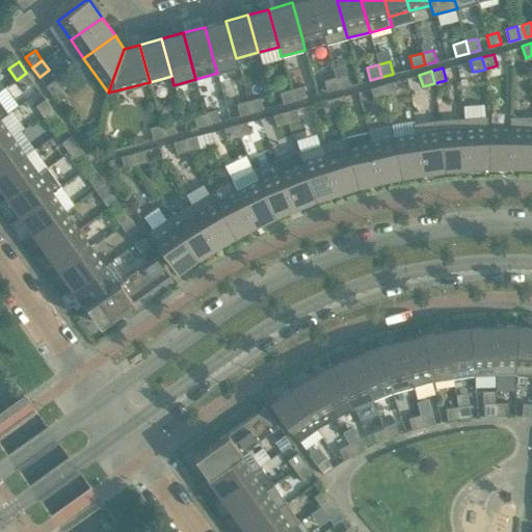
[(33,82),(26,73),(17,80),(23,88),(33,82)]
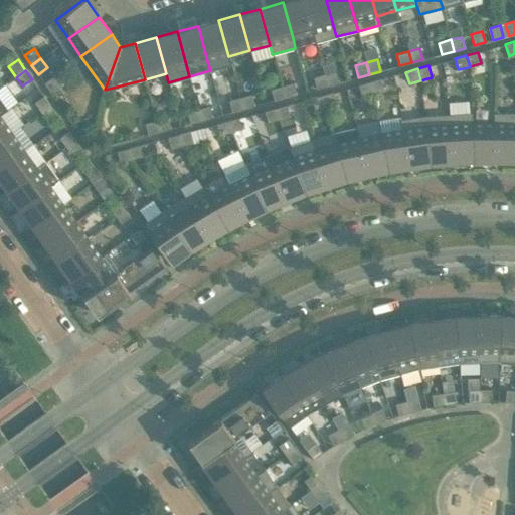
[(339,82),(336,71),(324,74),(327,86),(339,82)]
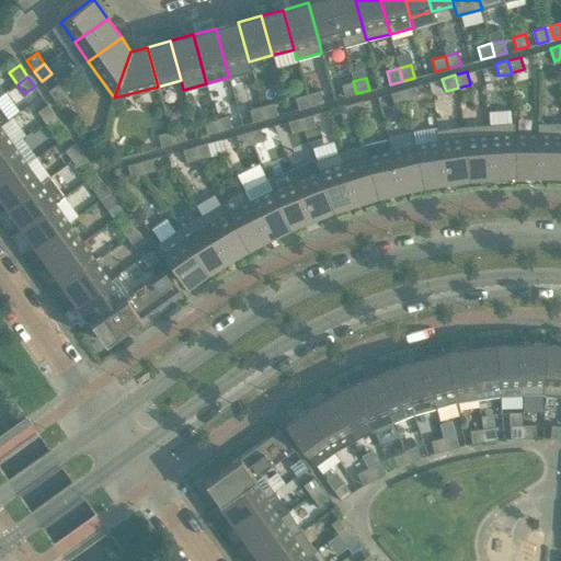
[(356,93),(353,81),(341,84),(344,96),(356,93)]
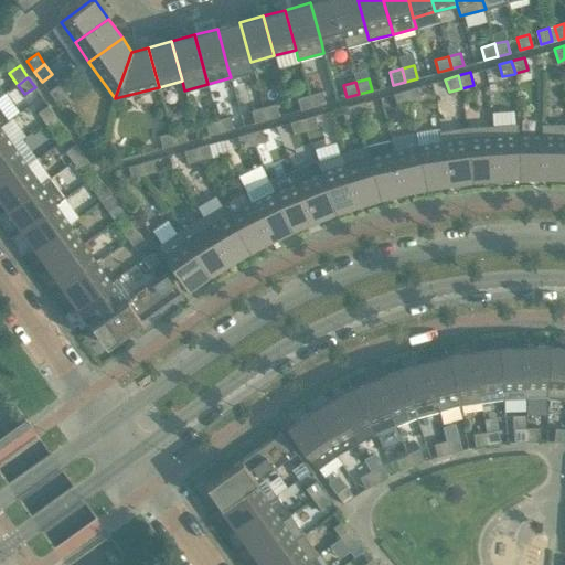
[(66,94),(59,84),(48,91),(55,102),(66,94)]
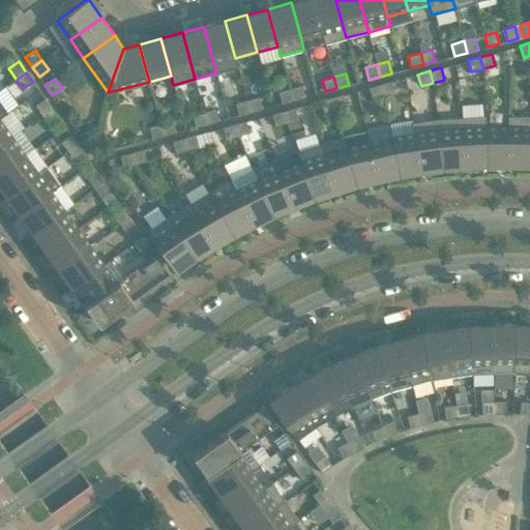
[(395,93),(391,81),(380,84),(383,96),(395,93)]
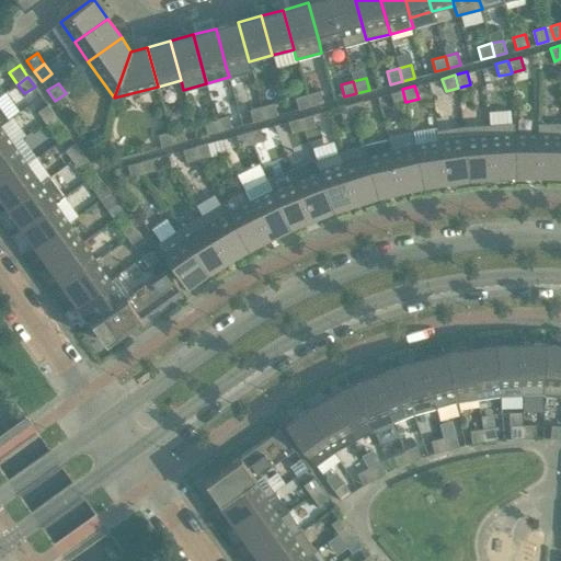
[(405,102),(402,89),(390,92),(393,105),(405,102)]
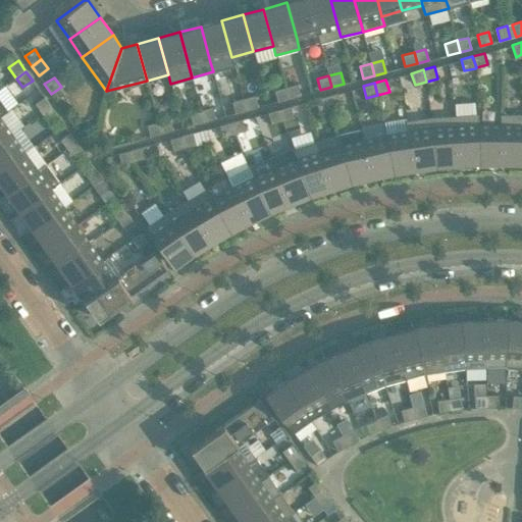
[(300,96),(297,84),(285,87),(289,99),(300,96)]
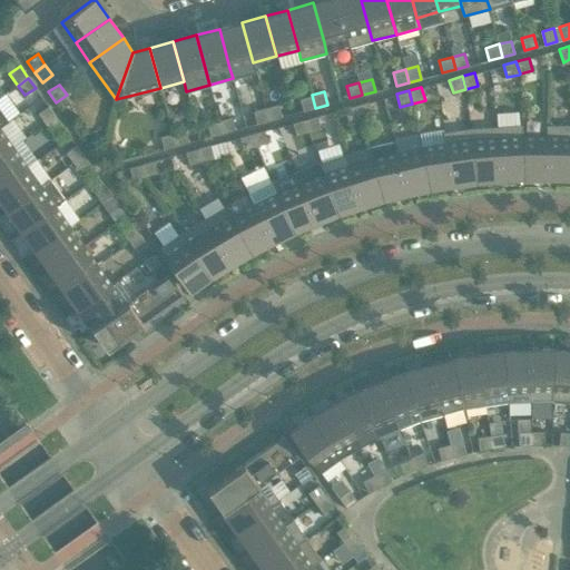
[(303,111),(315,108),(312,95),(300,98),(303,111)]
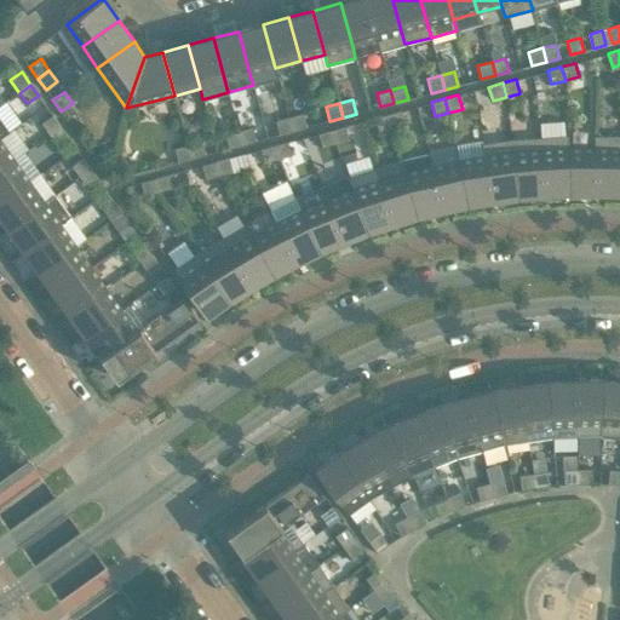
[(406,124),(402,110),(388,114),(392,128),(406,124)]
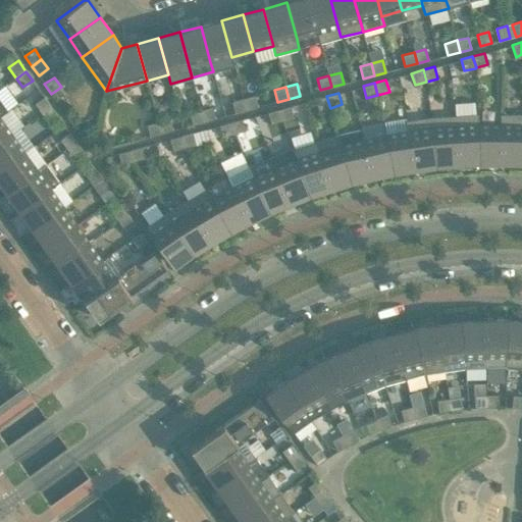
[(255,96),(243,99),(246,110),(258,107),(255,96)]
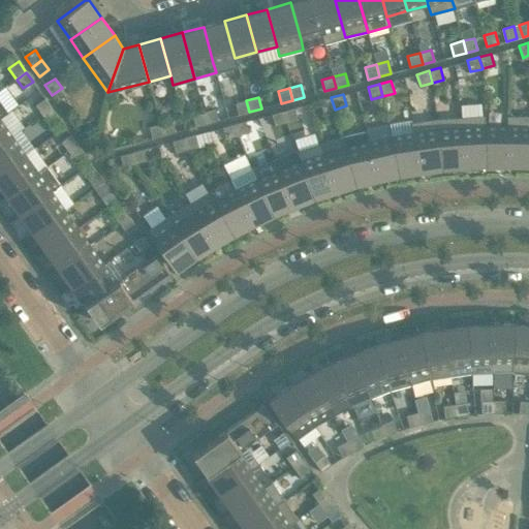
[(335,110),(331,97),(319,100),(322,113),(335,110)]
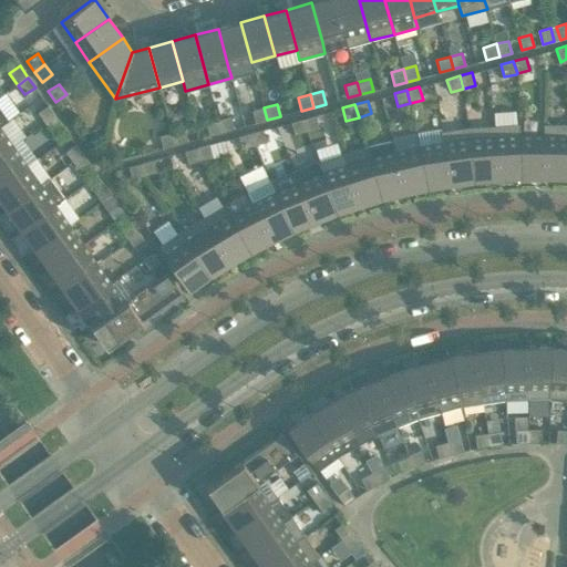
[(55,116),(48,105),(38,113),(45,124),(55,116)]
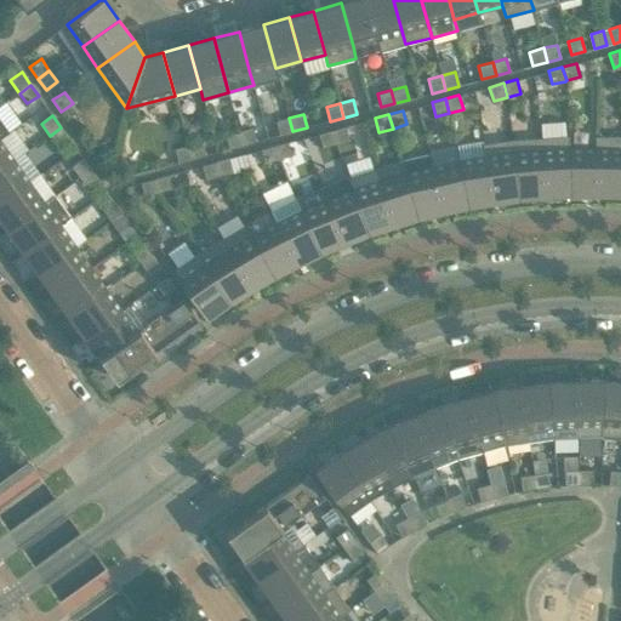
[(292,131),(289,118),(275,121),(279,135),(292,131)]
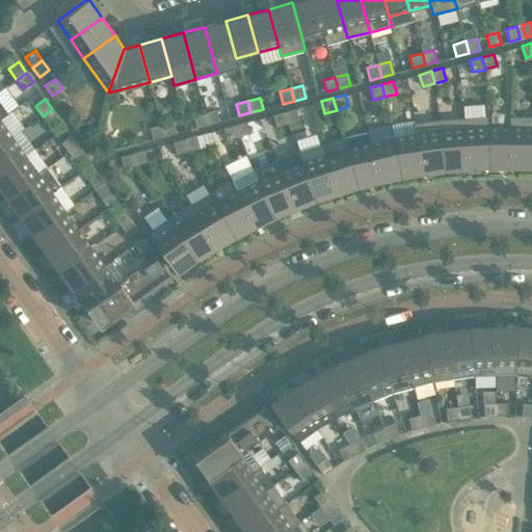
[(299,120),(296,108),(285,111),(288,123),(299,120)]
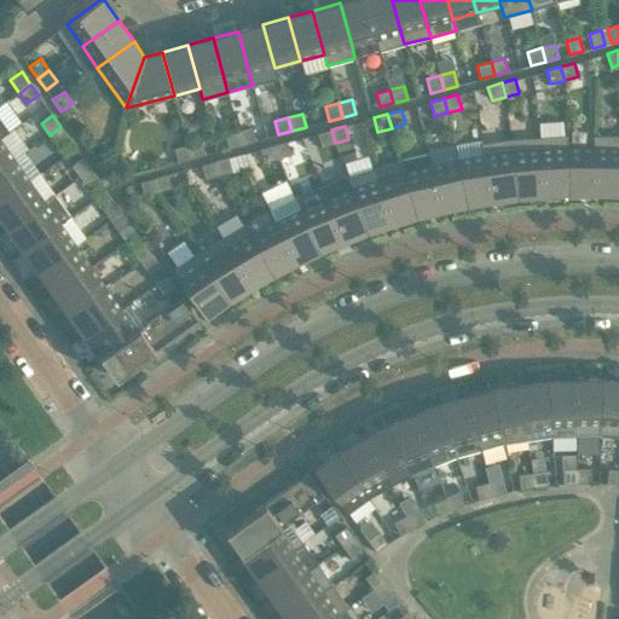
[(69,138),(61,127),(50,136),(57,146),(69,138)]
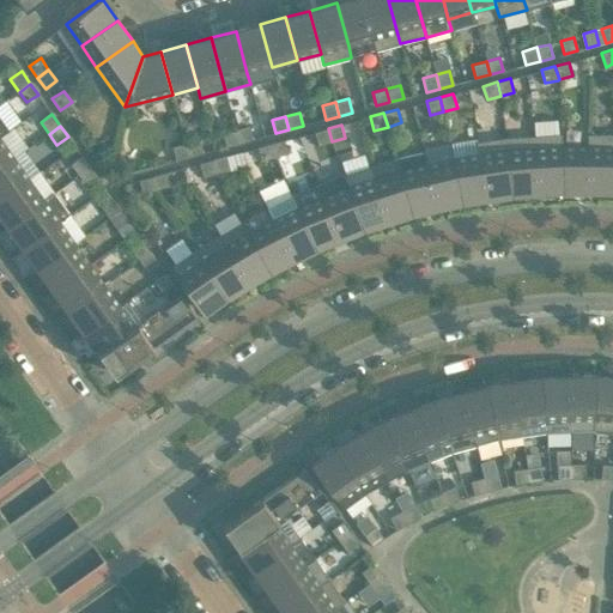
[(253,139),(249,126),(236,129),(240,143),(253,139)]
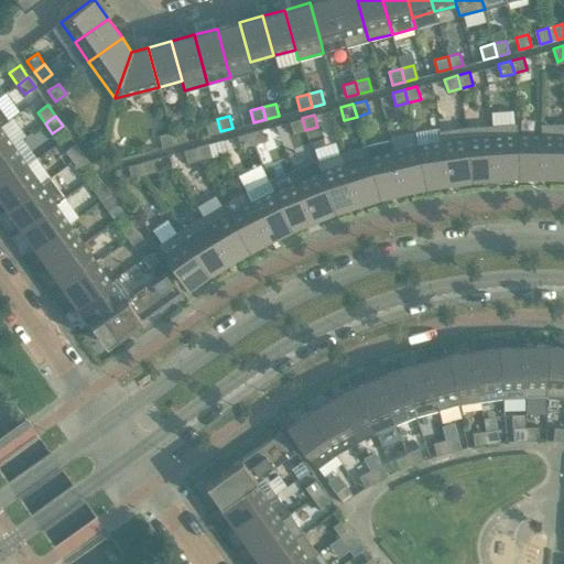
[(305,130),(302,118),(289,121),(292,133),(305,130)]
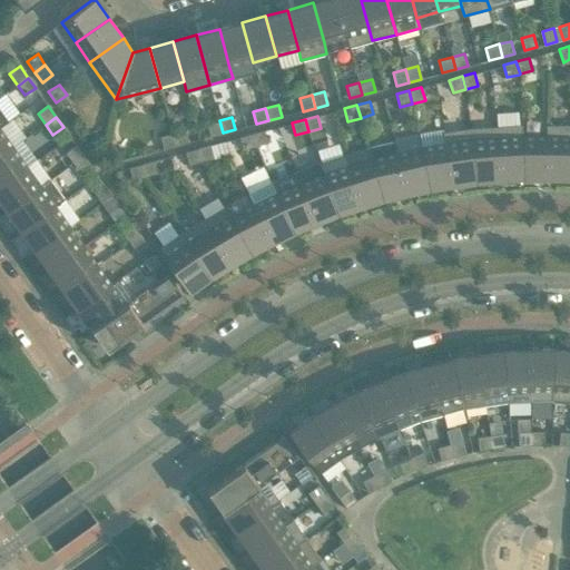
[(210,137),(223,133),(219,120),(206,124),(210,137)]
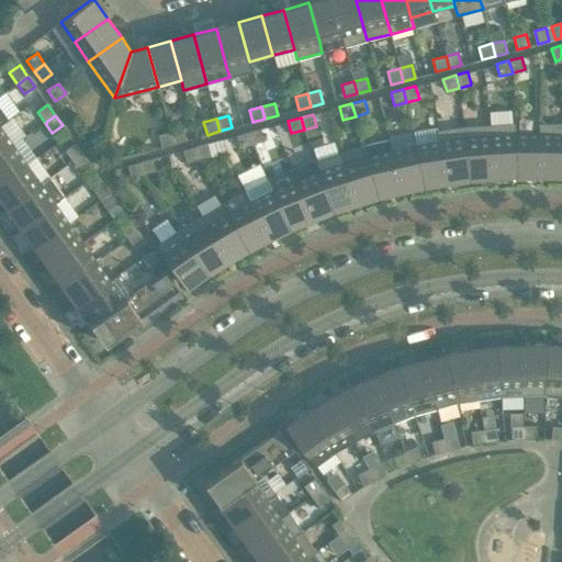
[(561,173),(561,172),(561,122),(538,123),(538,133),(539,173),(561,173)]
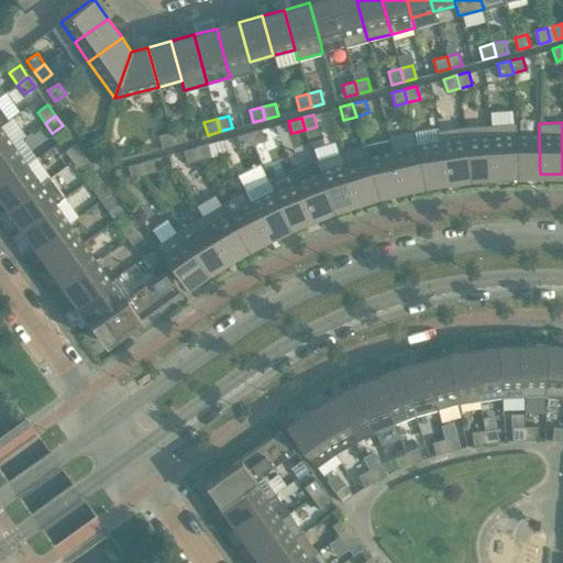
[(516,174),(516,133),(516,123),(489,124),(493,175),(516,174)]
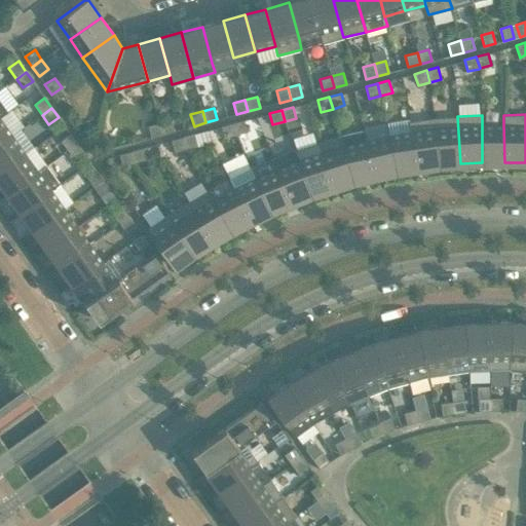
[(460,163),(457,116),(434,118),(439,165),(460,163)]
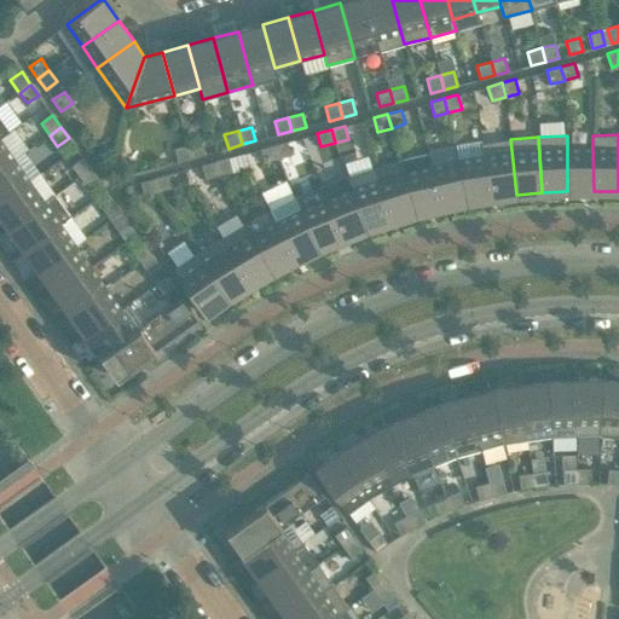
[(0,169),(15,160),(0,138),(0,169)]
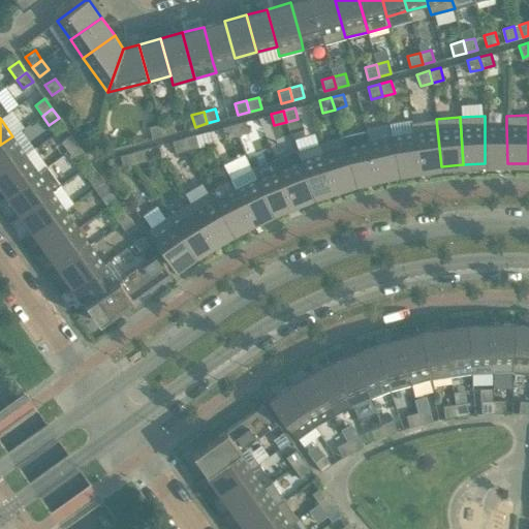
[(441,166),(436,119),(411,122),(412,132),(418,169),(441,166)]
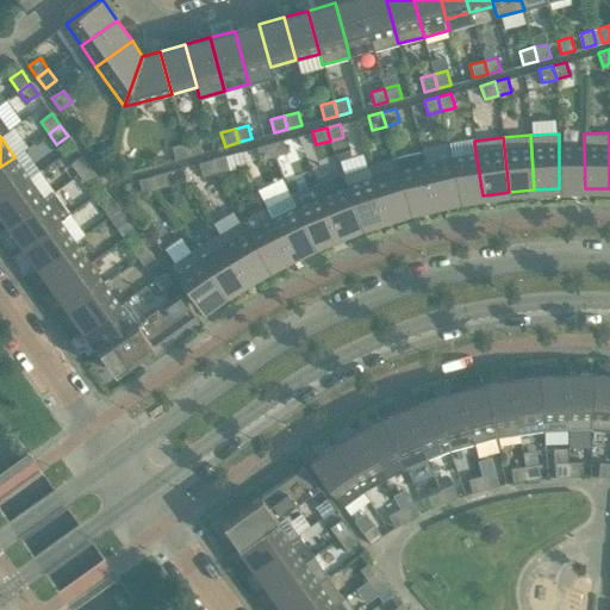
[(201,153),(198,138),(185,142),(188,156),(201,153)]
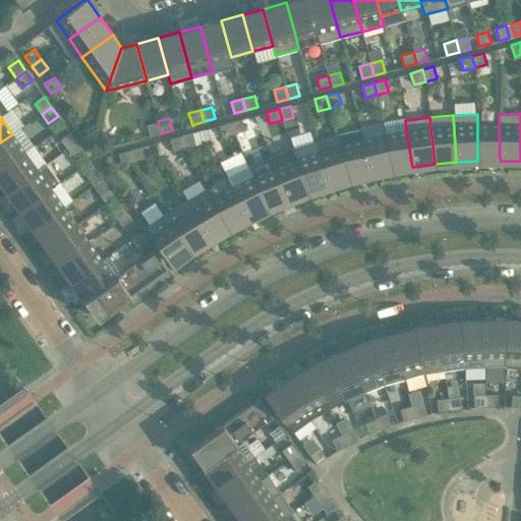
[(244,130),(241,119),(230,122),(233,133),(244,130)]
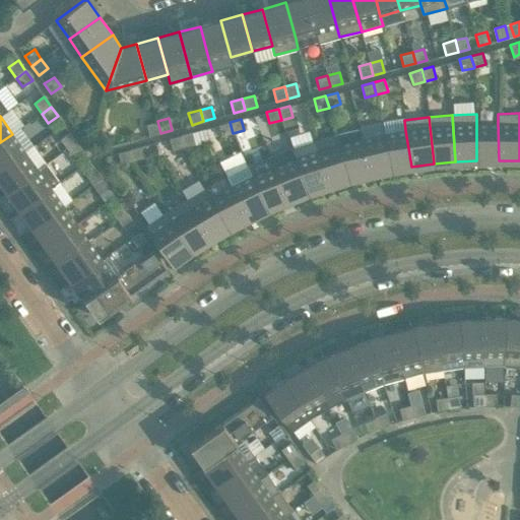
[(149,136),(160,133),(157,121),(146,125),(149,136)]
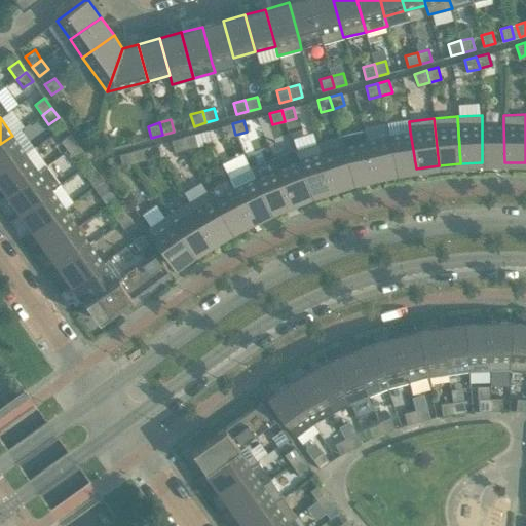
[(235,135),(232,123),(221,126),(224,138),(235,135)]
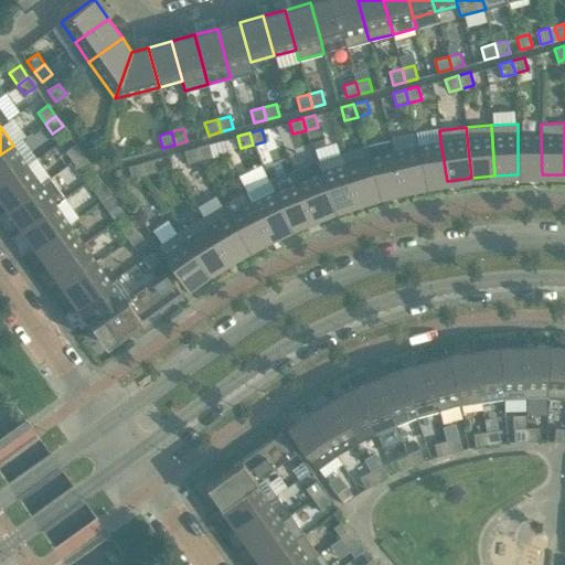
[(542,174),(541,134),(518,134),(518,174),(542,174)]
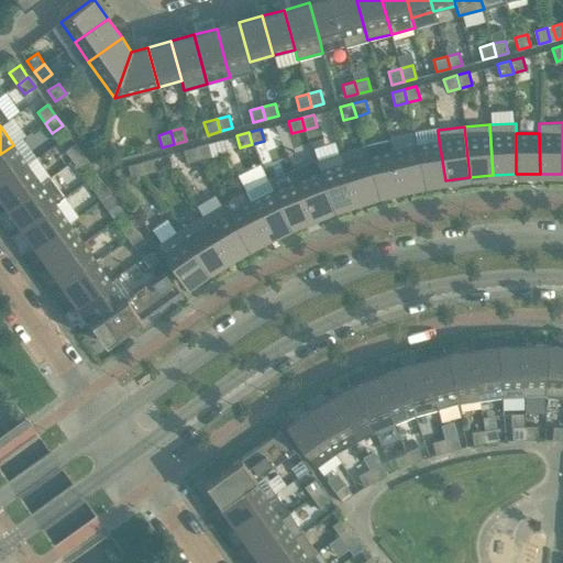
[(399,189),(392,150),(388,139),(364,144),(366,156),(377,195),(399,189)]
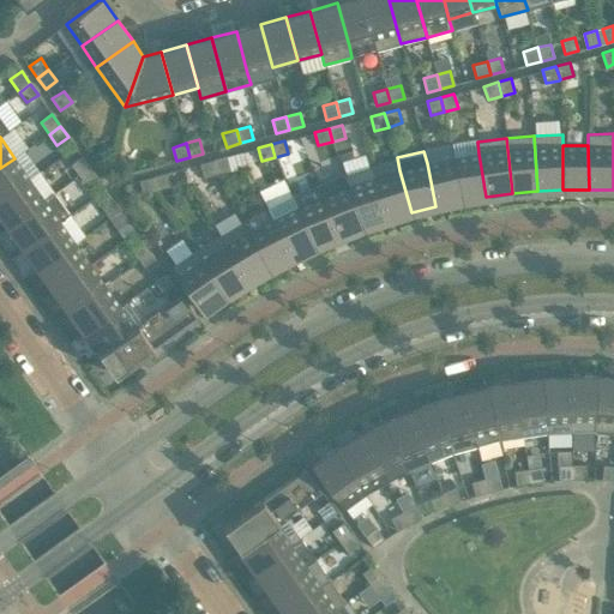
[(486,197),(479,154),(453,157),(461,200),(486,197)]
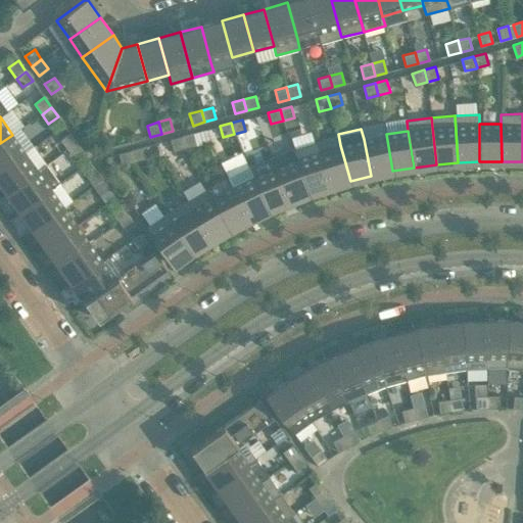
[(77,143),(69,133),(60,140),(67,150),(77,143)]
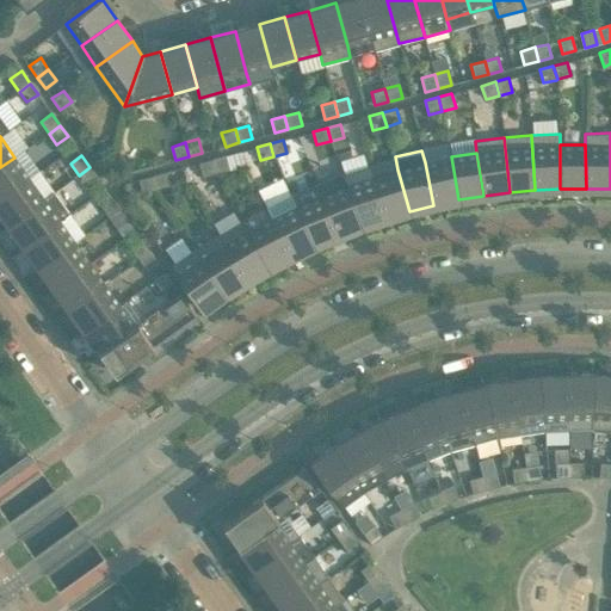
[(229,170),(226,155),(211,159),(215,173),(229,170)]
